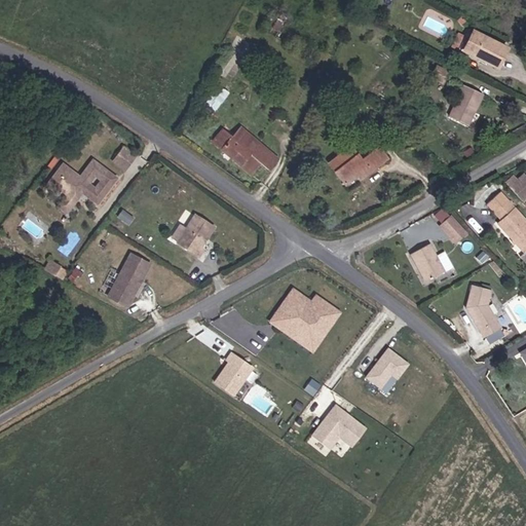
[(503,52),(472,36),(463,54),(494,71),(503,52)]
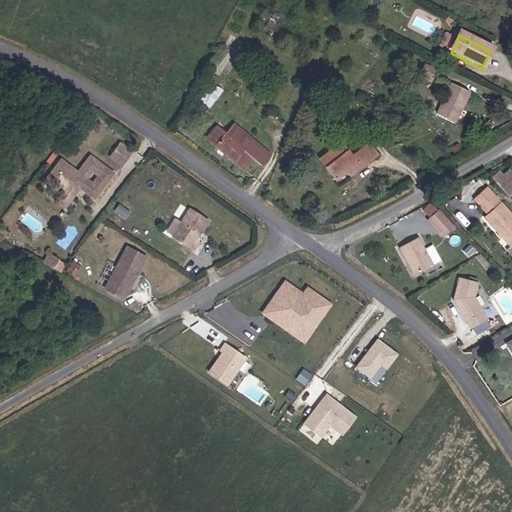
[(436,73),(424,68),(420,76),(432,82),(436,73)]
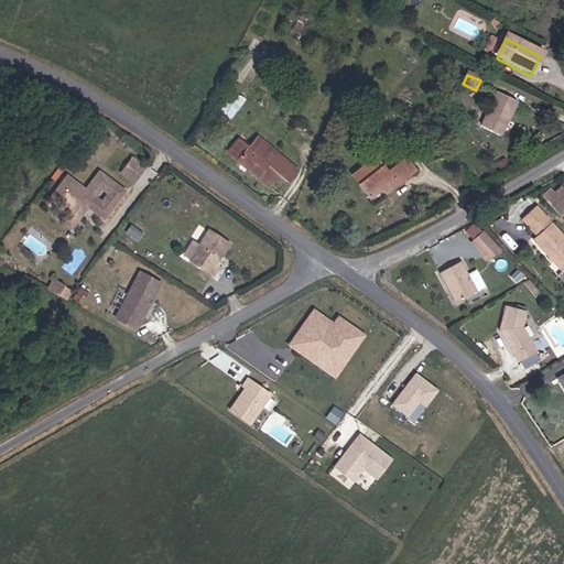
[(519,102),(496,91),(480,125),(502,136),(519,102)]
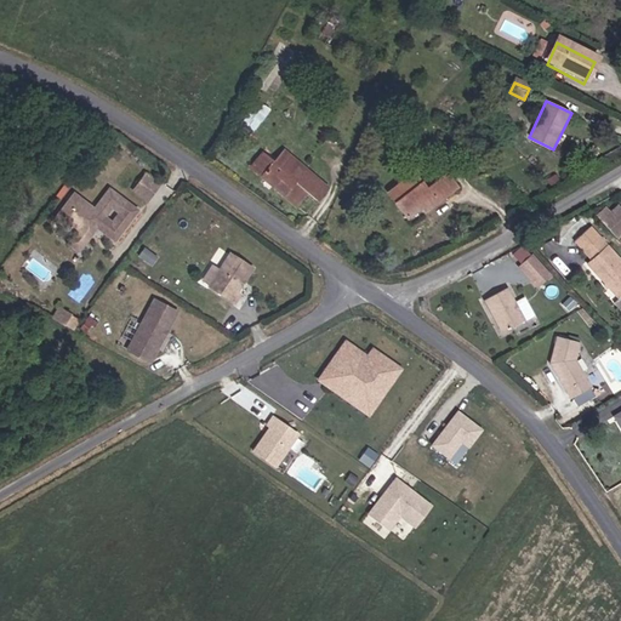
[(255,129),(272,109),(263,102),(246,121),(255,129)]
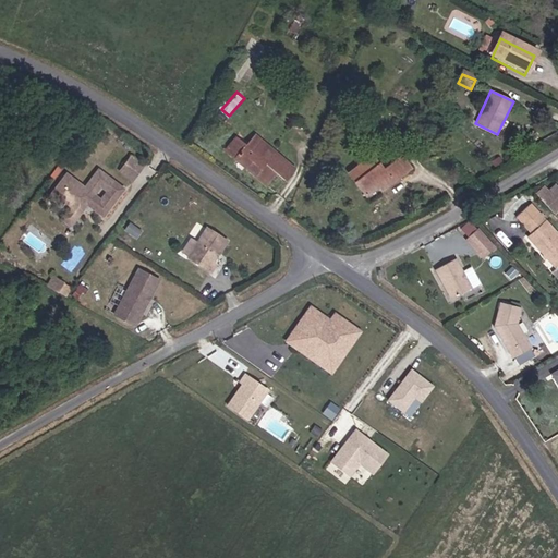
[(256,159),(235,145),(220,133),(215,142),(211,138),(206,147),(215,153),(215,150),(246,174),(256,159)]
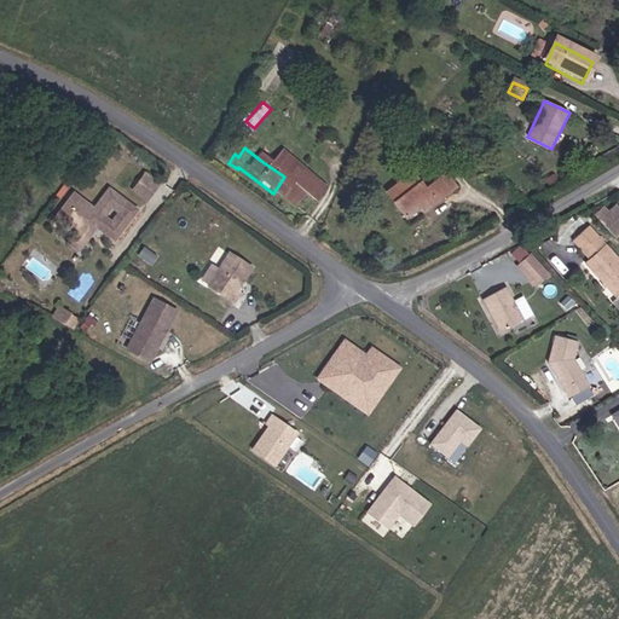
[(295,167),(270,148),(261,161),(284,177),(287,179),(295,167)]
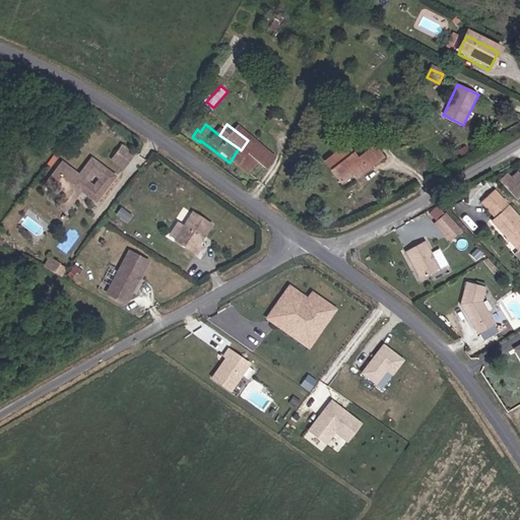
[(260,164),(267,154),(248,140),(241,150),(260,164)]
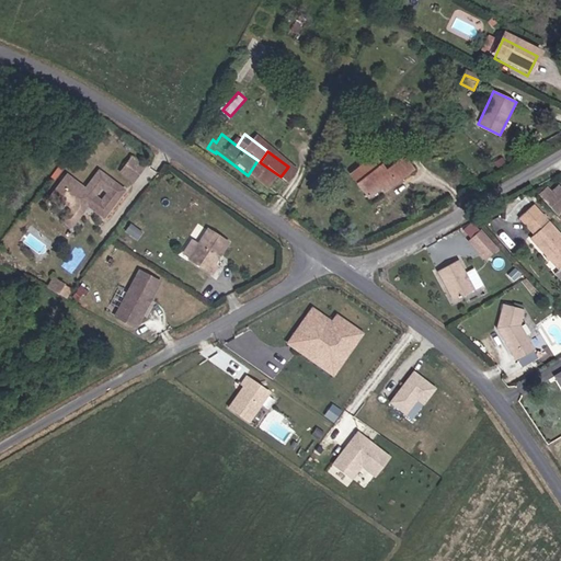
[(377,184),(379,189),(398,176),(389,163),(379,168),(369,153),(344,171),(362,194),(377,184)]
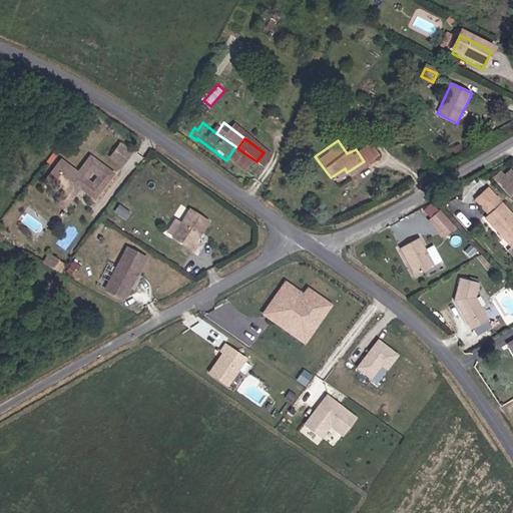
[(109,157),(123,165),(133,149),(119,141),(109,157)]
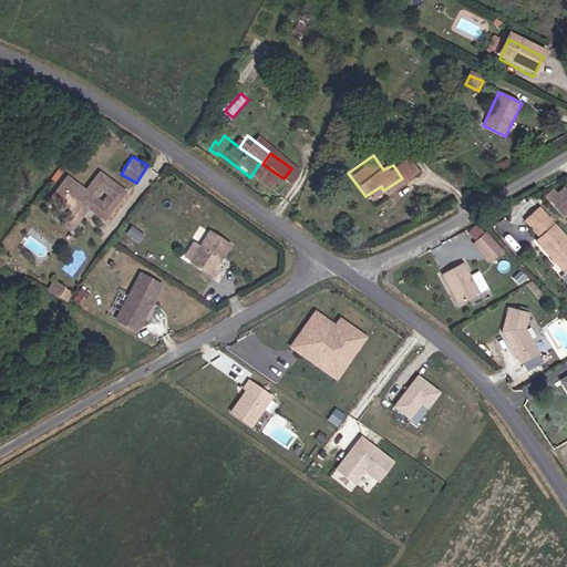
[(90,209),(105,223),(127,196),(102,174),(88,192),(70,177),(51,199),(61,207),(64,204),(72,210),(69,215),(79,224),(90,209)]
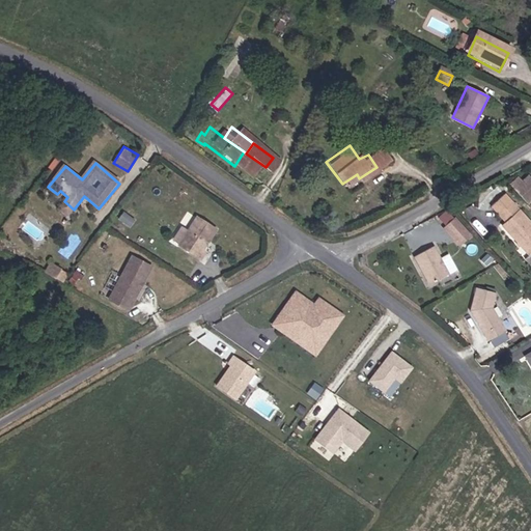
[(514,178),(508,185),(515,192),(529,178),(522,171),(514,178)]
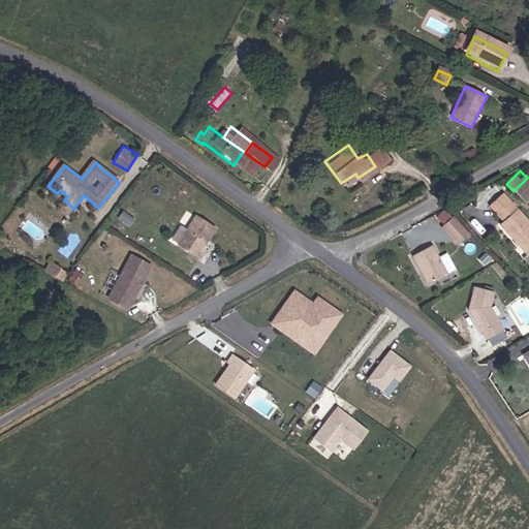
[(506,184),(512,178),(509,175),(504,181),(506,184)]
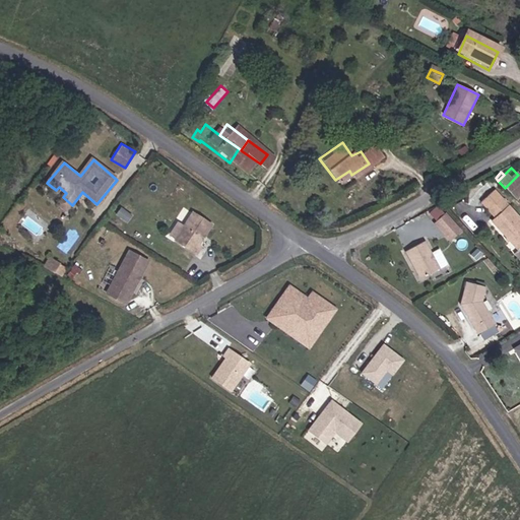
[(519,177),(518,175),(505,188),(512,195),(519,186),(519,177)]
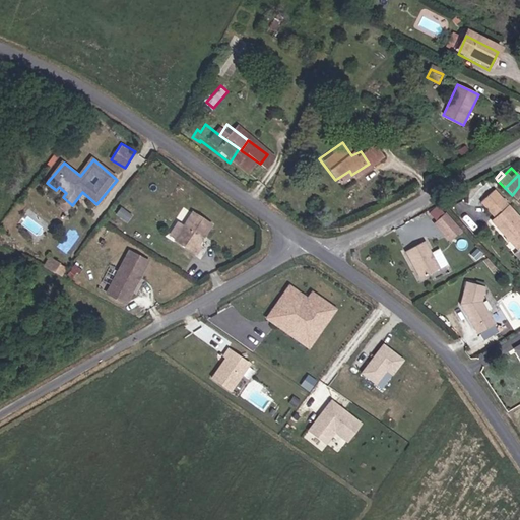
[(519,218),(496,191),(483,202),(492,209),(486,214),(514,246),(519,240),(519,218)]
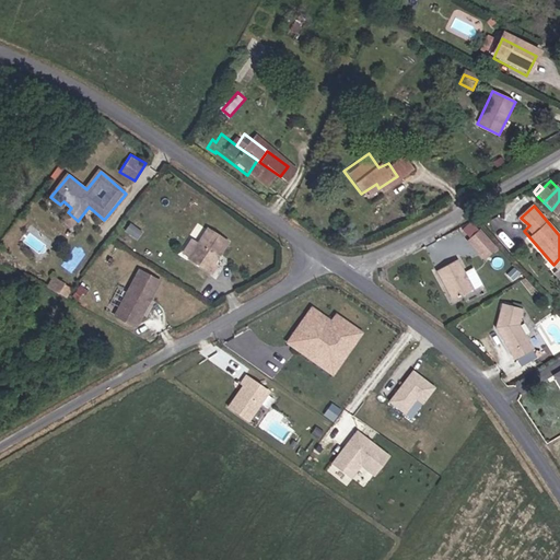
[(71,229),(78,221),(68,212),(61,220),(71,229)]
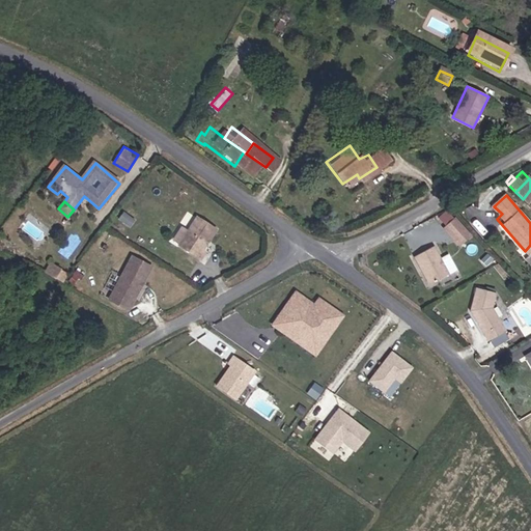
[(439,217),(448,208),(443,203),(431,208),(439,217)]
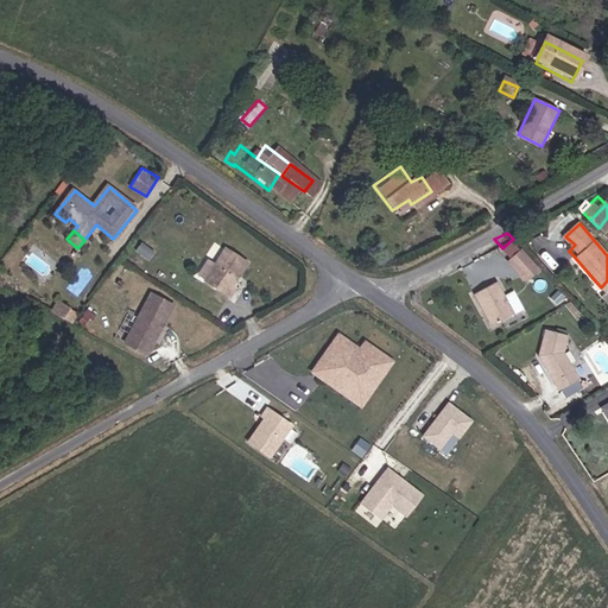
[(532,258),(514,238),(513,239),(502,248),(501,249),(519,270),(532,258)]
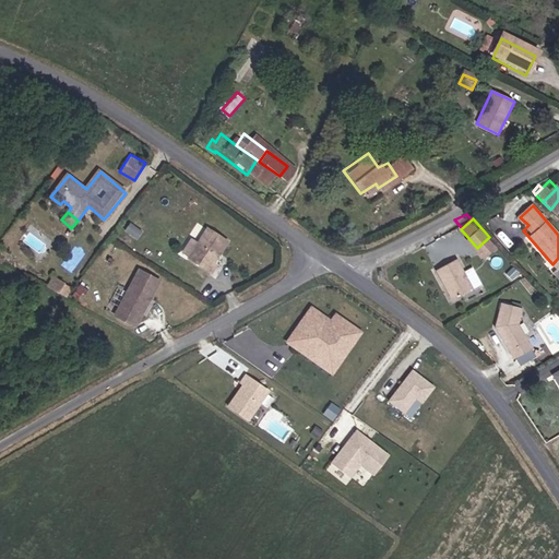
[(203,234),(181,262),(204,278),(210,271),(206,269),(223,248),(203,234)]
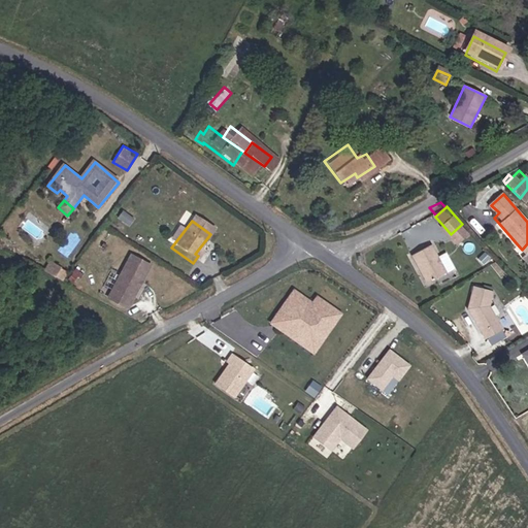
[(421,274),(441,261),(426,234),(405,246),(421,274)]
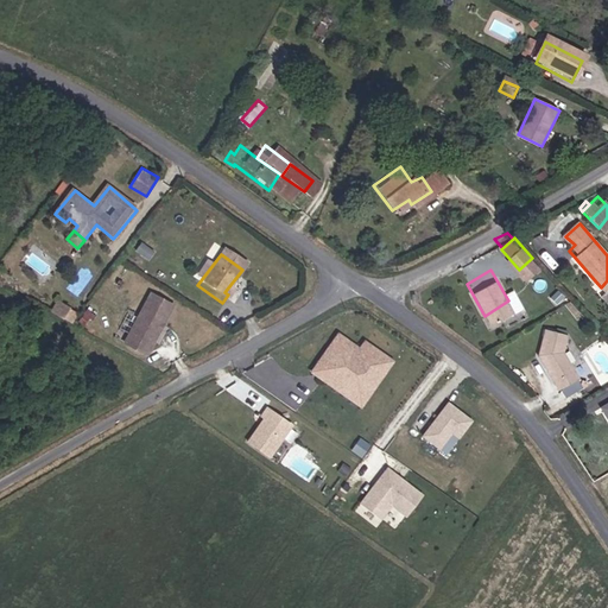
[(165,310),(144,298),(116,347),(138,359),(165,310)]
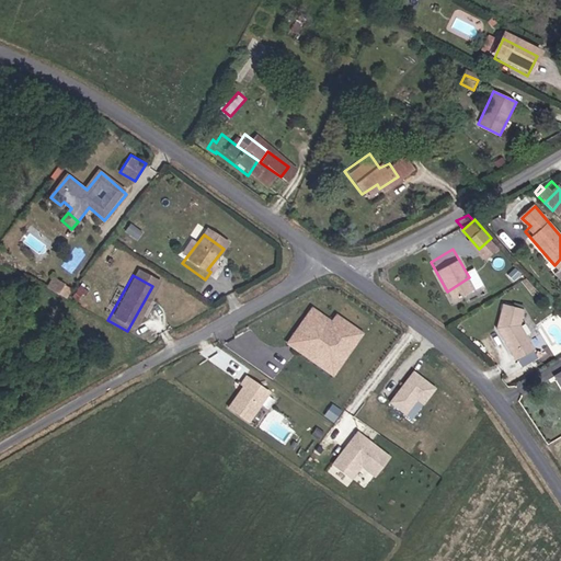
[(54,276),(47,286),(67,297),(73,287),(54,276)]
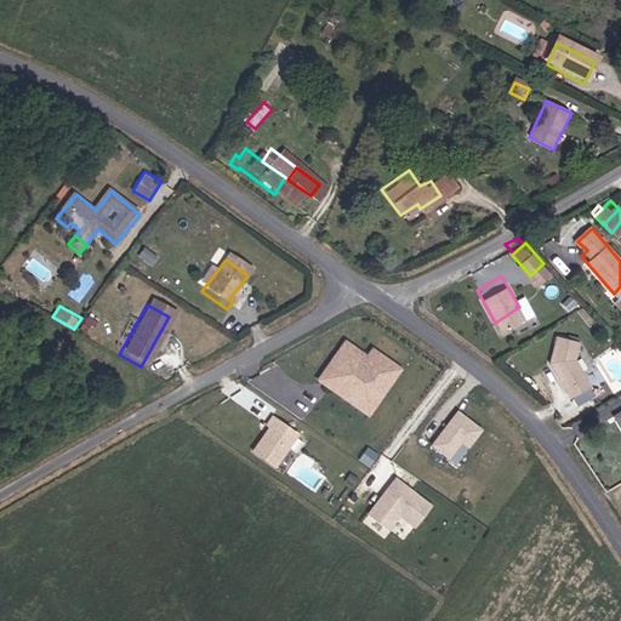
[(569,355),(574,335),(550,330),(545,357),(564,392),(584,381),(569,355)]
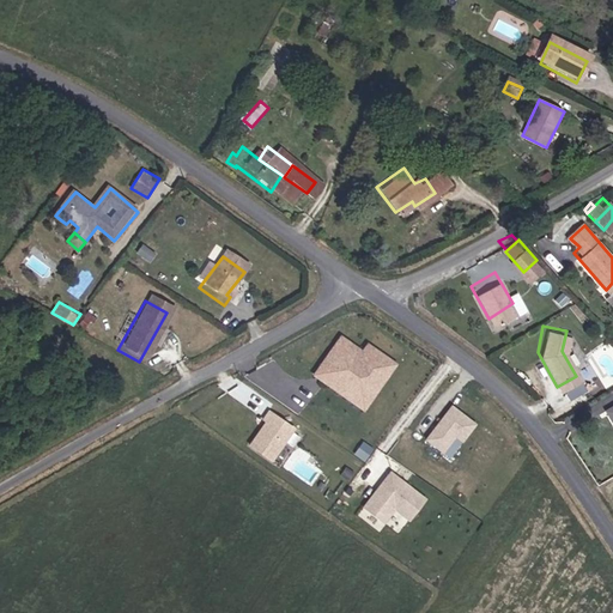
[(332,333),(307,371),(357,405),(388,359),(359,339),(353,347),(332,333)]
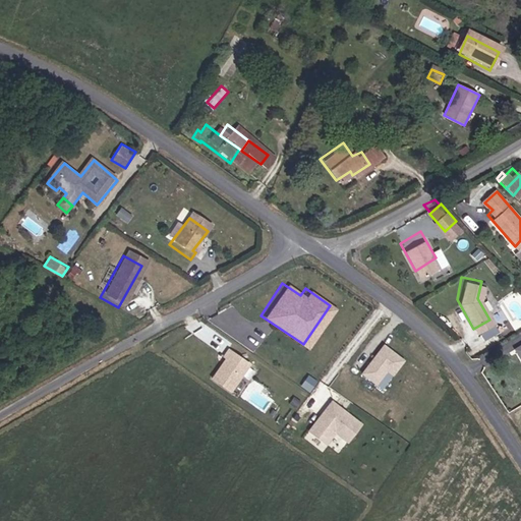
[(231,392),(252,362),(230,347),(210,378),(231,392)]
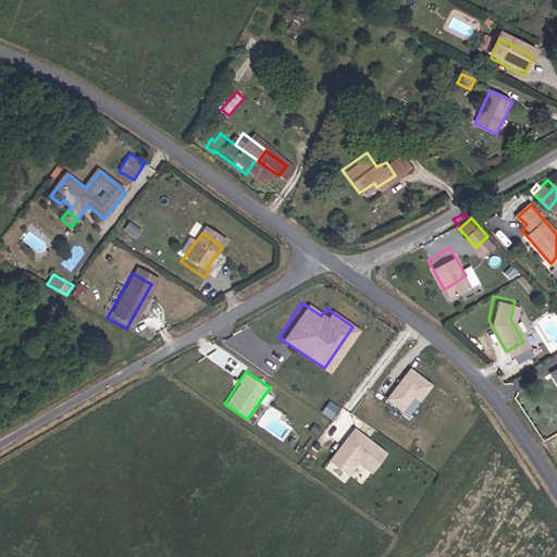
[(434,403),(443,391),(408,371),(385,395),(400,405),(413,392),(434,403)]
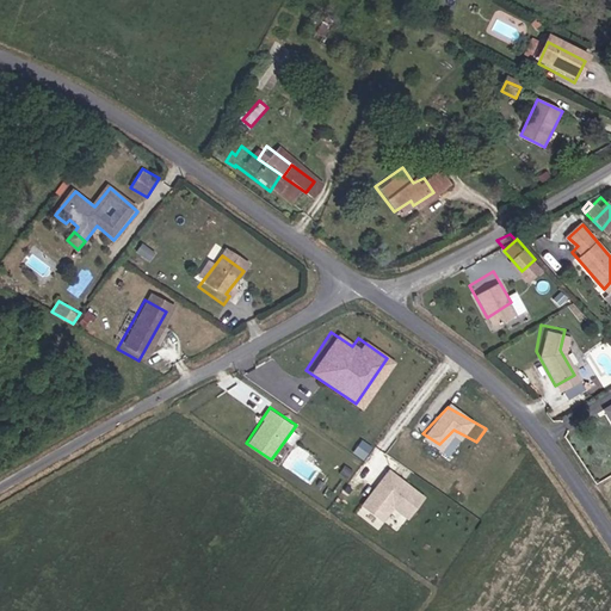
[(443,466),(461,476),(471,463),(427,443),(407,468),(431,483),(443,466)]
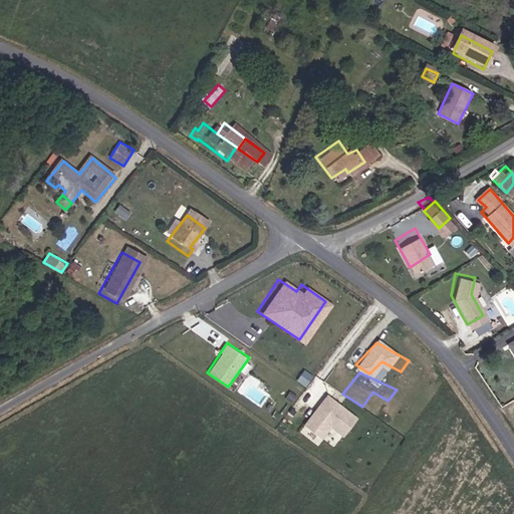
[(343,437),(358,416),(326,393),(300,428),(321,443),(331,429),(343,437)]
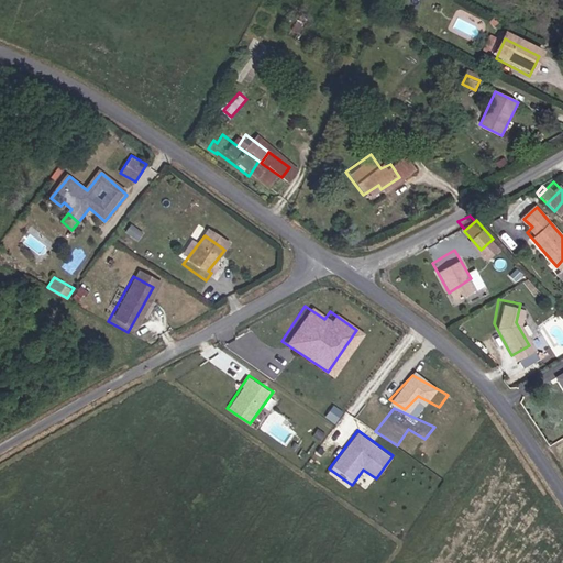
All buildings are outlined.
